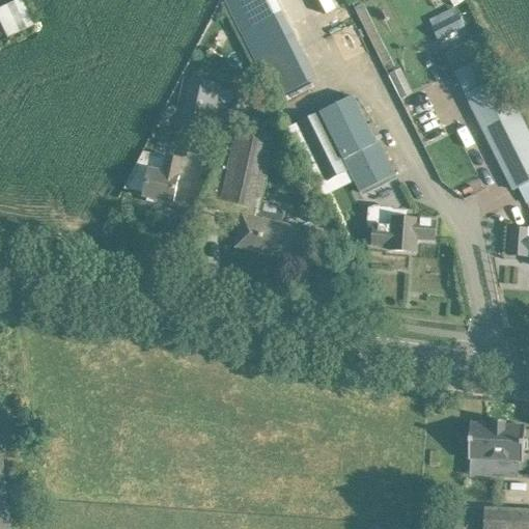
[(0,30),(3,37),(30,25),(18,0),(11,0),(0,5),(0,30)]
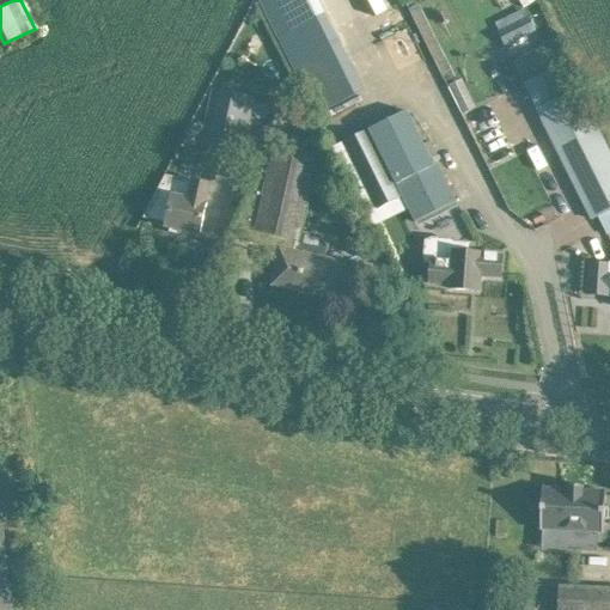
[(258,0),(315,114),(354,95),(306,0),(258,0)]
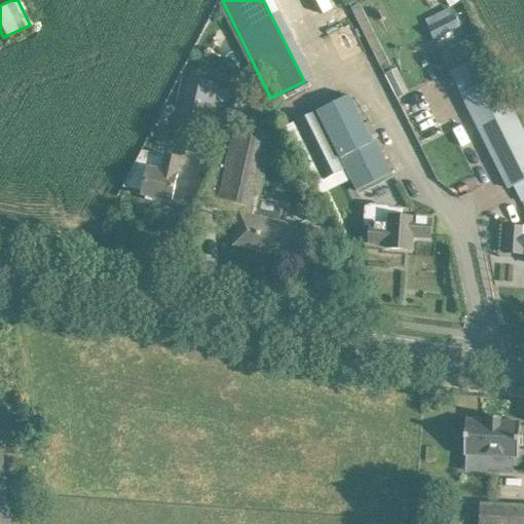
[(452,10),(425,24),(432,37),(458,24),(452,10)]
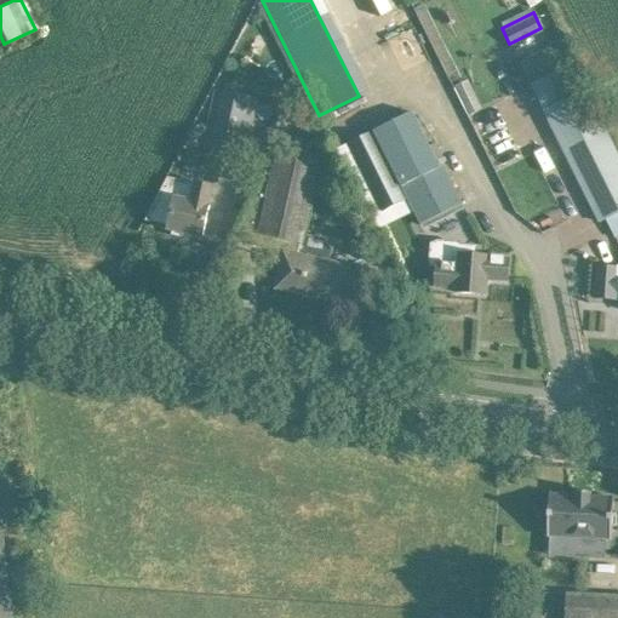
[(519,58),(518,59),(542,109),(583,89),(559,39),(519,58)]
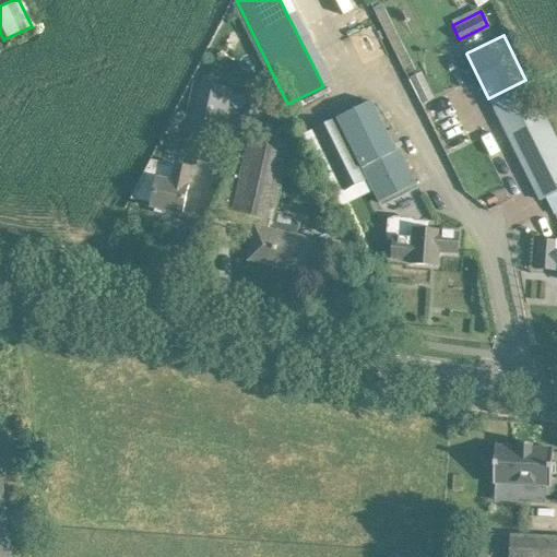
[(186,125),(218,131),(228,90),(194,82),(186,125)]
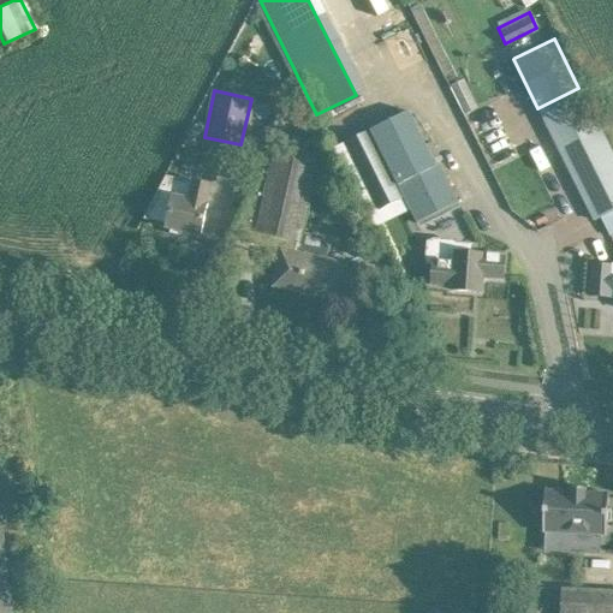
[(434,165),(408,109),(369,128),(373,135),(375,138),(416,222),(457,202),(438,162),(434,165)]
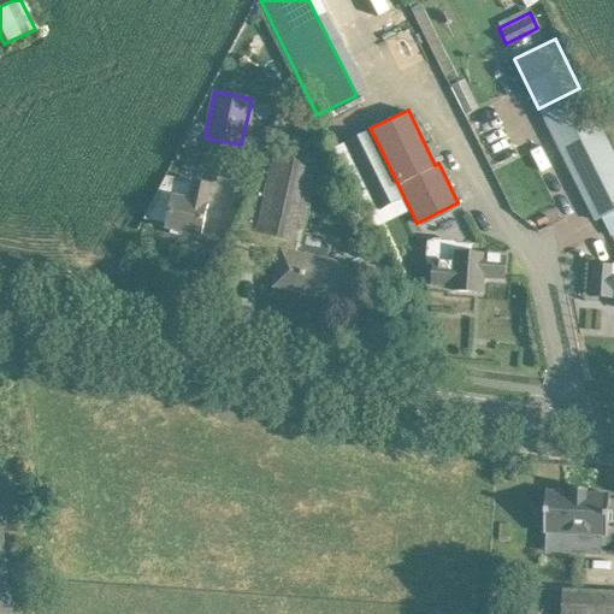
[(613,157),(594,117),(553,137),(594,219),(600,217),(608,235),(613,231),(613,157)]
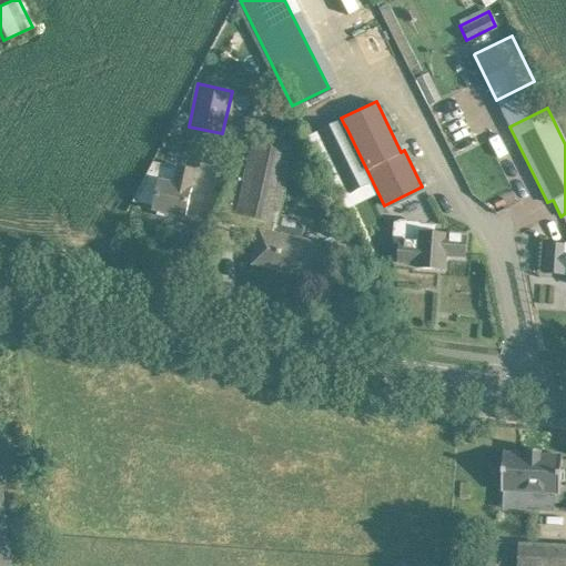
[(319,133),(347,191),(371,179),(346,128),(341,130),(337,123),(319,133)]
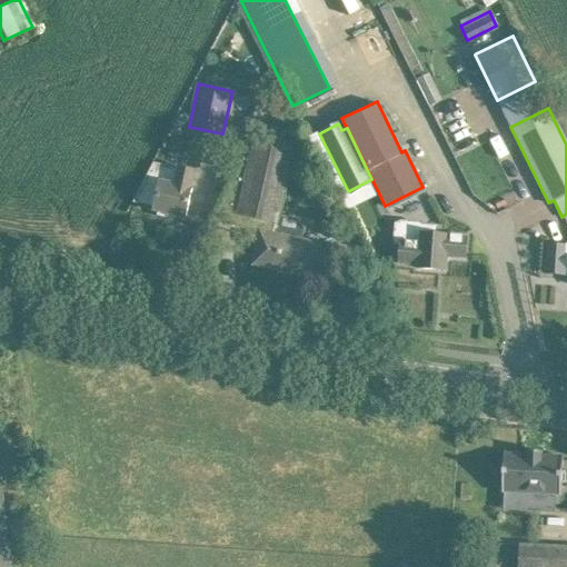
[(251,139),(212,221),(234,226),(235,219),(259,225),(260,225),(261,219),(274,221),(275,221),(290,147),(251,139)]
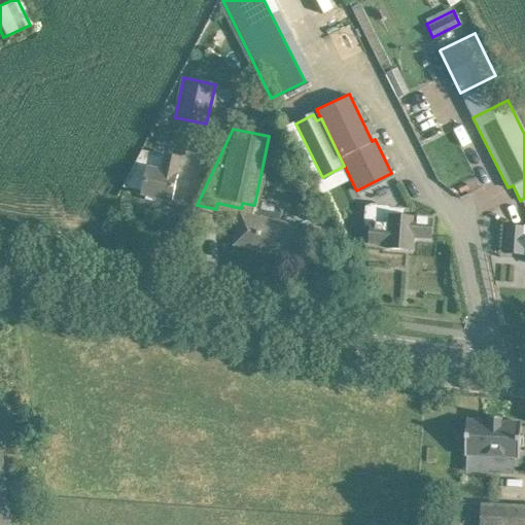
[(140,150),(121,186),(142,190),(141,194),(144,195),(143,199),(155,201),(156,198),(170,201),(174,180),(179,160),(166,156),(140,150)]
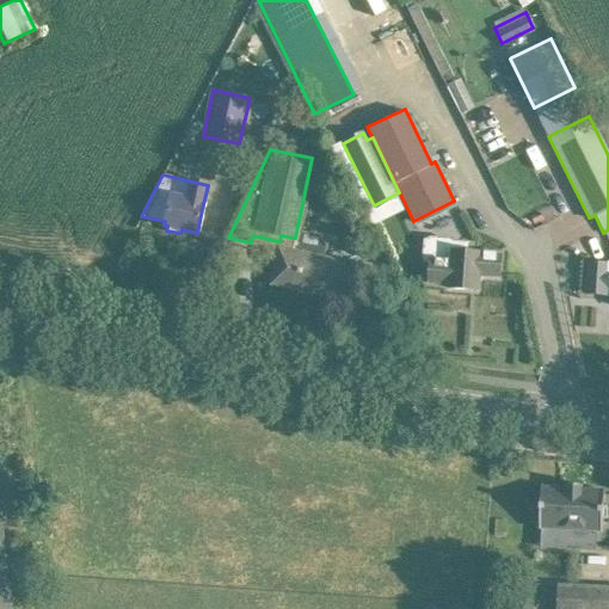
[(536,210),(528,214),(531,221),(540,217),(536,210)]
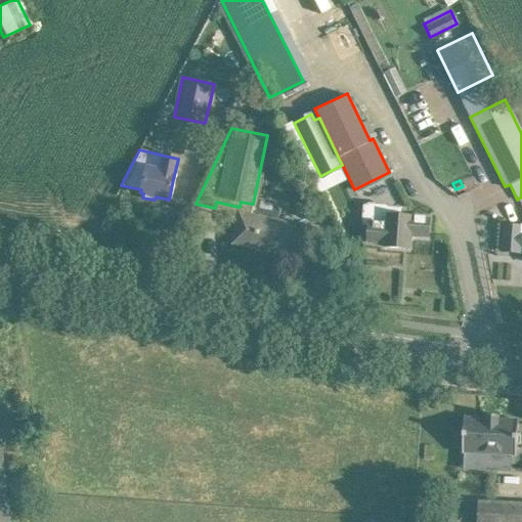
[(364,241),(371,241),(384,243),(384,246),(408,248),(409,234),(427,236),(429,217),(389,214),(390,206),(386,203),(365,201),(361,203),(359,222),(365,222),(364,241)]
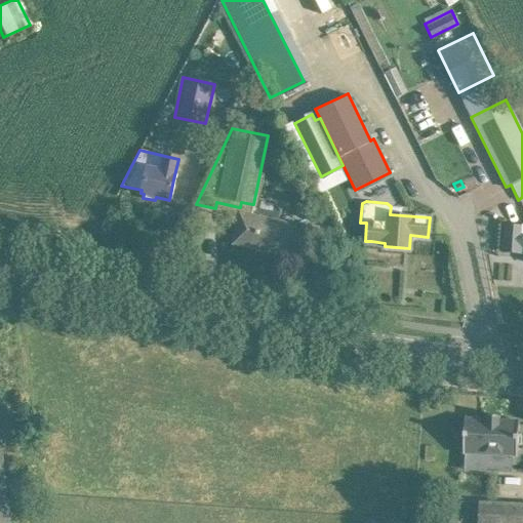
[(250,214),(252,204),(241,202),(240,207),(239,207),(231,243),(314,260),(319,241),(321,229),(250,214)]
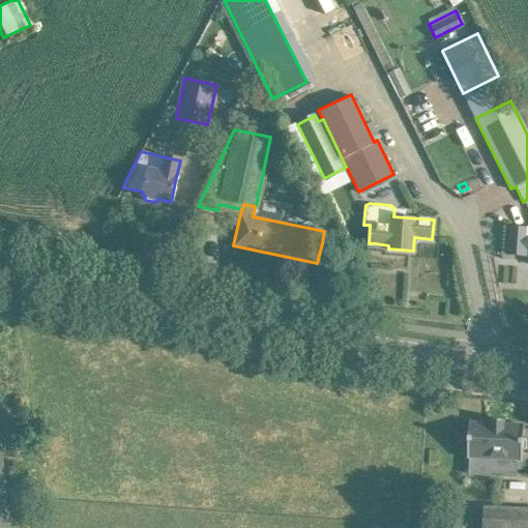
[(507,233),(506,254),(525,255),(525,248),(527,248),(527,233),(524,233),(524,228),(508,227),(507,233)]
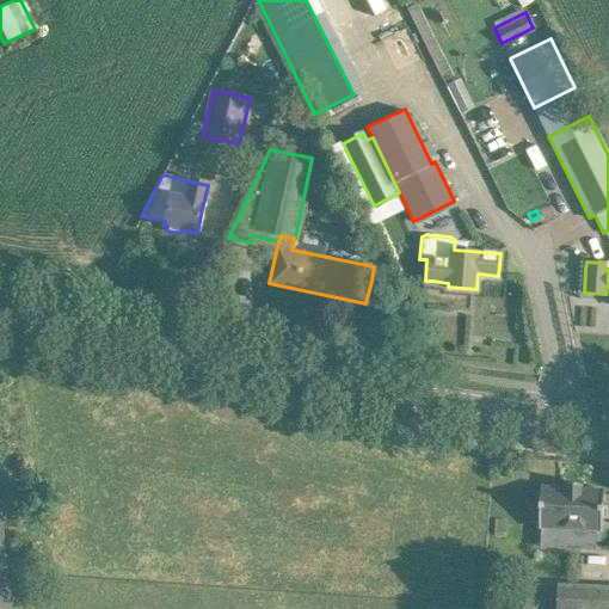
[(601,521),(602,488),(579,487),(579,486),(580,486),(580,484),(564,484),(564,485),(565,485),(565,487),(540,486),(537,527),(540,527),(564,528),(563,540),(563,547),(594,548),(594,546),(565,545),(566,540),(595,541),(595,529),(595,521),(601,521)]
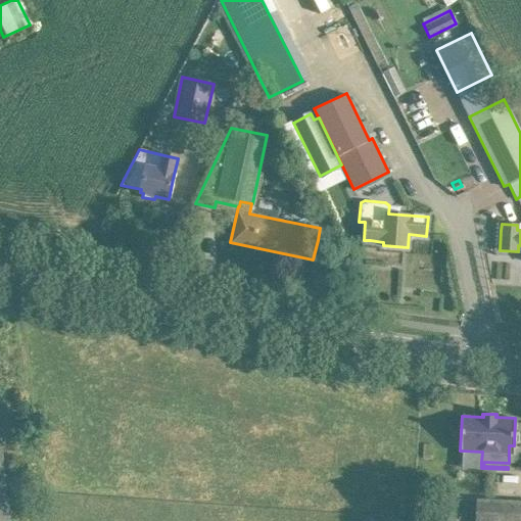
[(520,520),(520,504),(477,503),(475,520),(520,520)]
